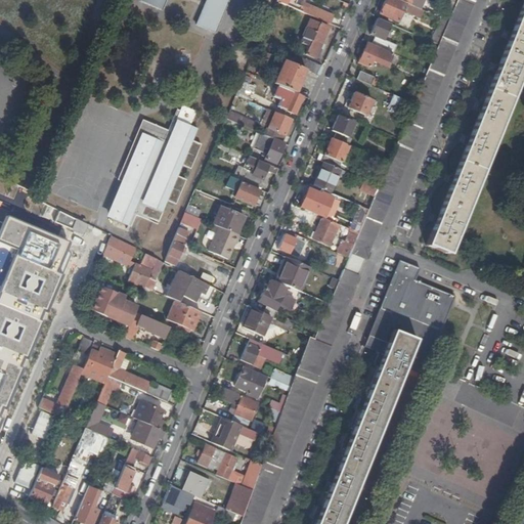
[(137,0),(137,1),(162,12),(167,0),(206,0),(195,26),(214,33),(228,0),(137,0)]
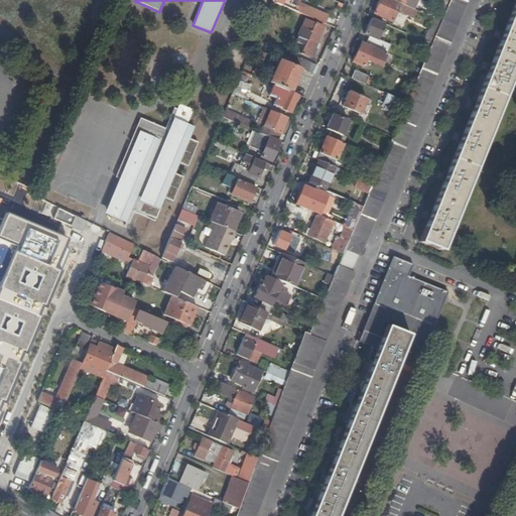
[(254,515),(337,312),(342,299),(352,273),(359,255),(381,205),(429,91),(467,0),(448,0),(440,21),(430,44),(421,68),(411,91),(406,103),(401,115),(391,138),(382,160),(372,184),(368,194),(365,202),(364,204),(362,207),(353,231),(343,254),(333,277),(329,287),(324,300),(311,328),(308,334),(303,332),(295,356),(288,372),(285,381),(283,385),(278,399),(276,406),(267,428),(266,432),(257,458),(247,484),(238,508),(236,514),(235,515),(254,515)]
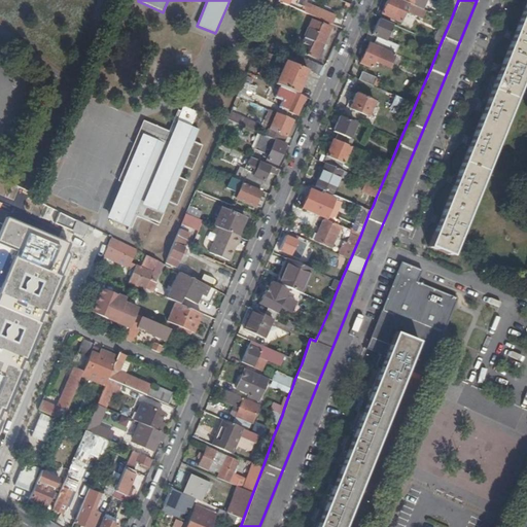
[(277,0),(277,2),(322,21),(330,25),(335,16),(297,1),(297,0),(277,0)]
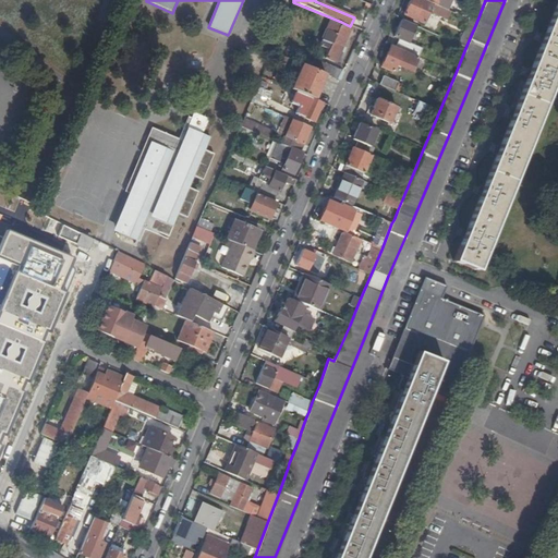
[(425,1),(423,0),(409,0),(403,15),(423,24),(427,14),(431,15),(432,13),(447,20),(450,12),(447,10),(425,1)]
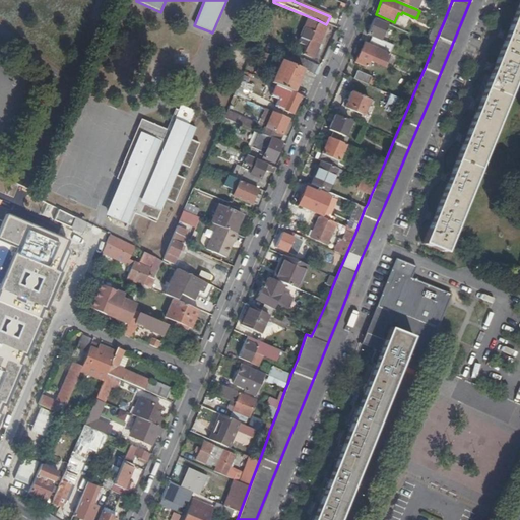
[(396,0),(396,1),(416,9),(420,0),(396,0)]
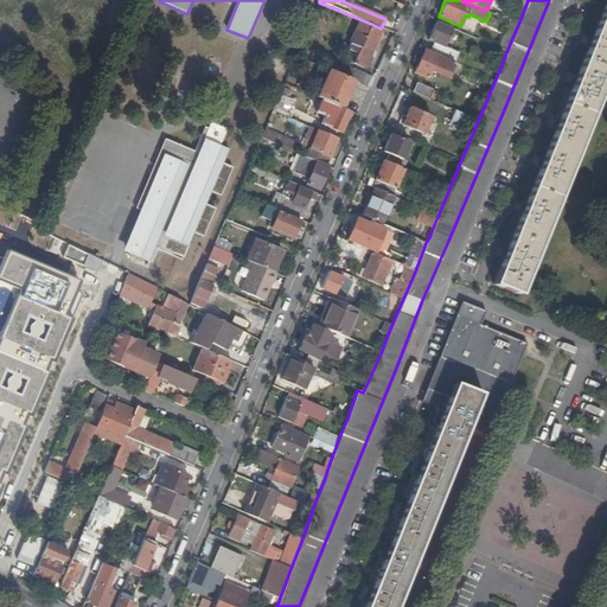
[(518,0),(510,21),(518,25),(528,0),(518,0)]
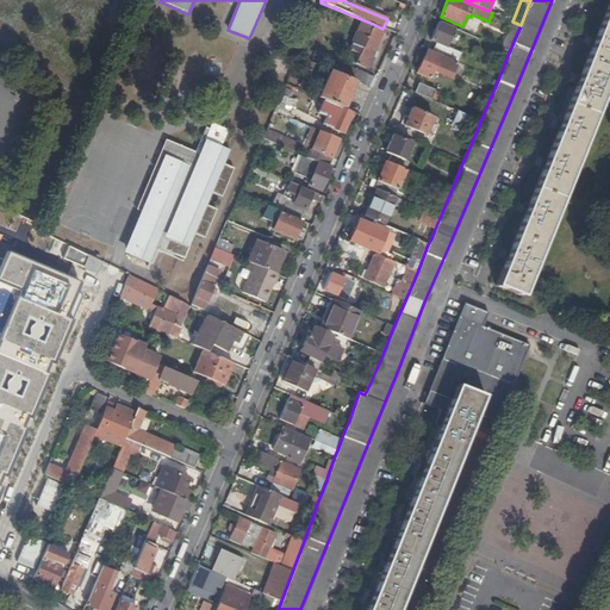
[(522,307),(526,307),(559,223),(592,138),(609,93),(609,8),(567,118),(510,260),(493,298),(502,303),(512,306),(522,307)]
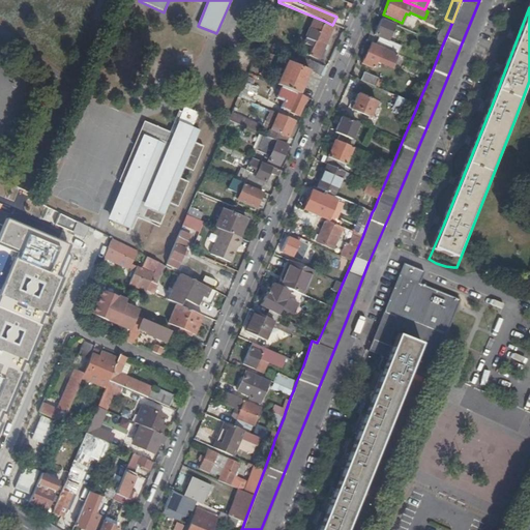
[(452,22),(445,19),(435,42),(442,46),(452,22)]
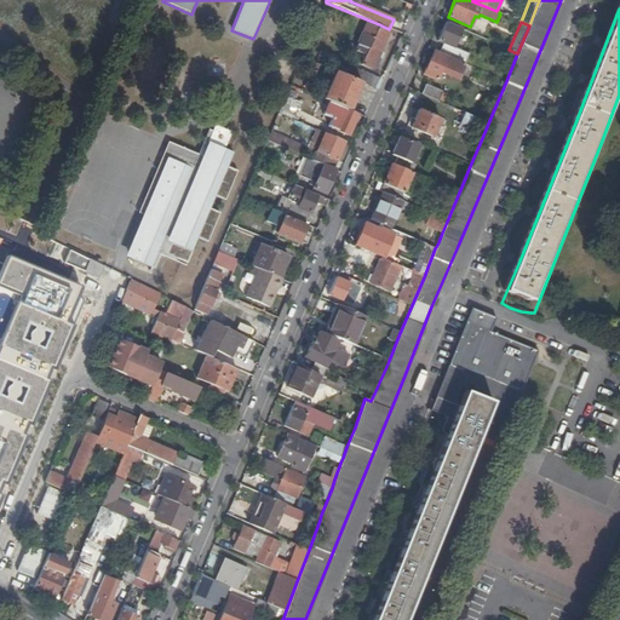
[(483,39),(446,23),(437,41),(442,44),(438,52),(464,63),(468,55),(453,49),(459,34),(481,44),(483,39)]
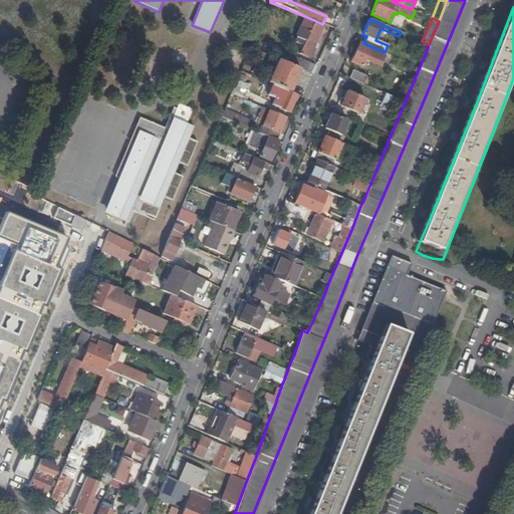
[(299,54),(308,58),(310,52),(313,53),(315,49),(317,45),(314,44),(321,27),(307,21),(303,29),(301,28),(294,42),(302,46),(299,54)]
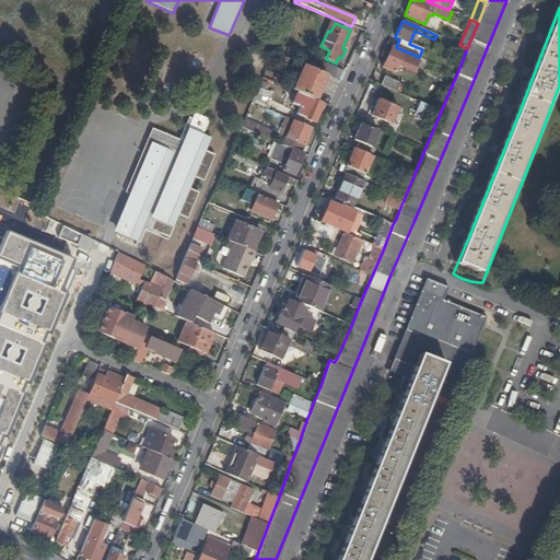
[(396,47),(392,46),(383,68),(394,72),(397,65),(413,71),(419,58),(419,57),(396,47)]
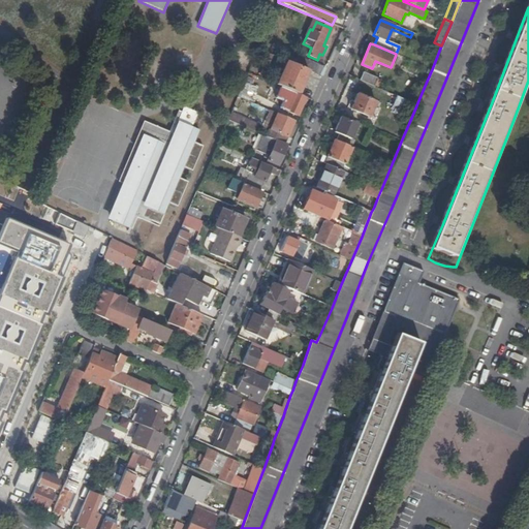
[(307,70),(321,76),(324,68),(304,60),(304,61),(301,67),(307,70)]
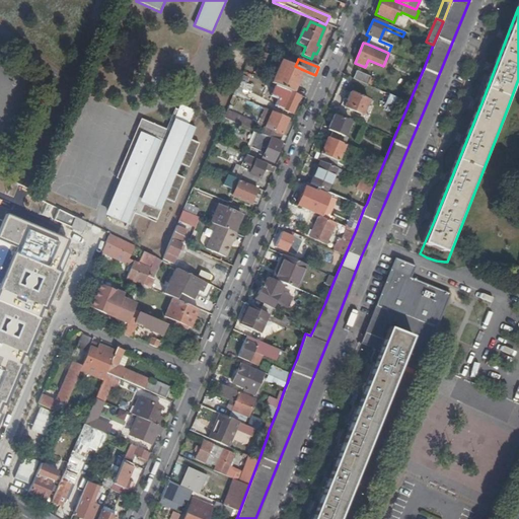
[(271,83),(291,92),(301,69),(295,66),(292,65),(281,60),(271,83)]
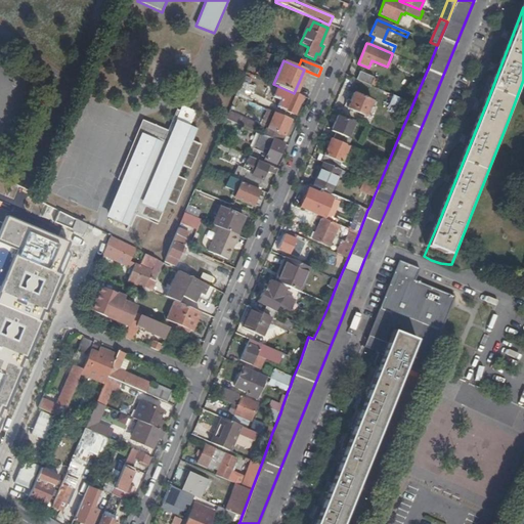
[(358,72),(355,80),(369,86),(373,78),(358,72)]
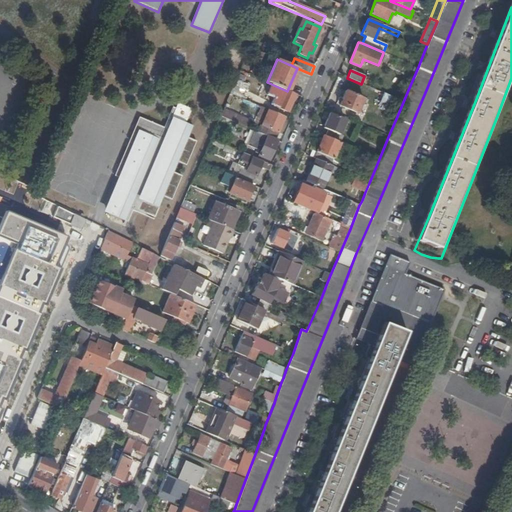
[(235,81),(230,94),(243,99),(248,86),(235,81)]
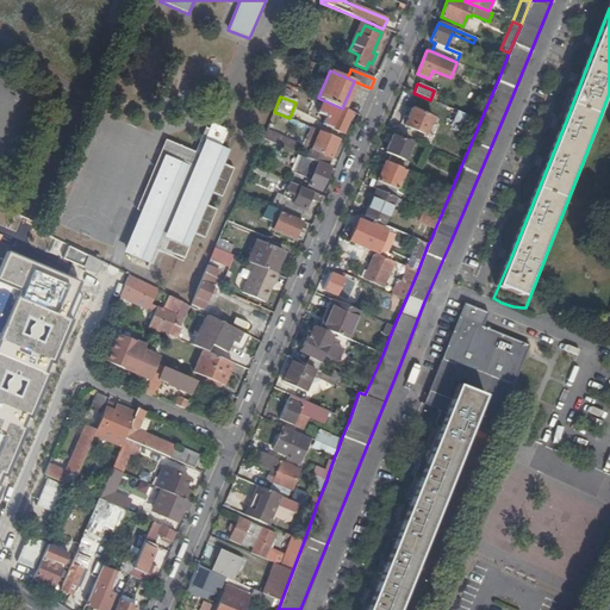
[(349,113),(322,101),(317,113),(325,118),(322,125),(341,134),(349,113)]
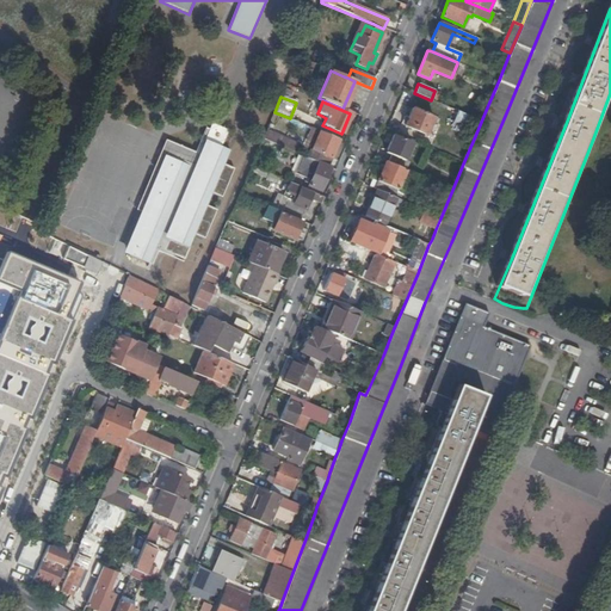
[(433,117),(413,109),(405,127),(425,136),(433,117)]
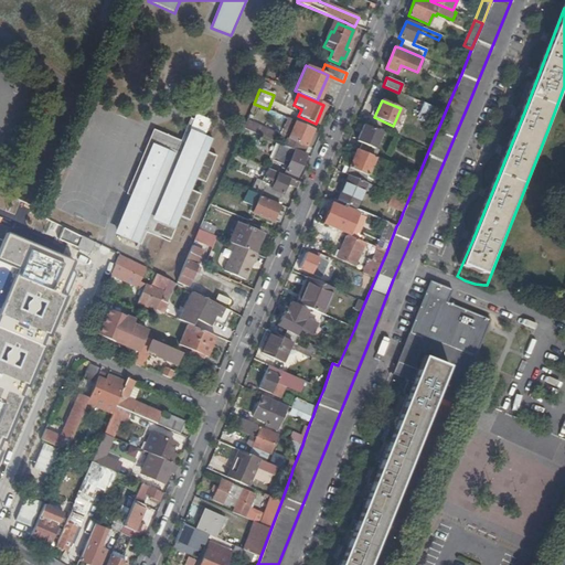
[(424,103),(419,113),(428,117),(433,107),(424,103)]
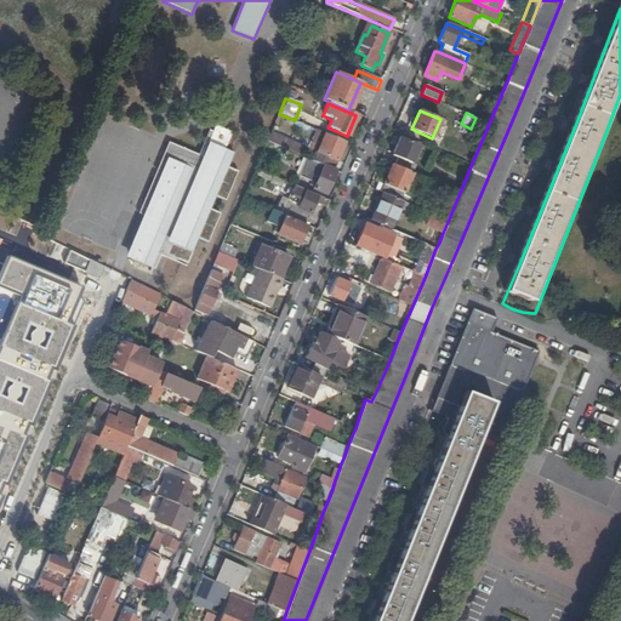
[(317,153),(325,134),(318,130),(309,149),(317,153)]
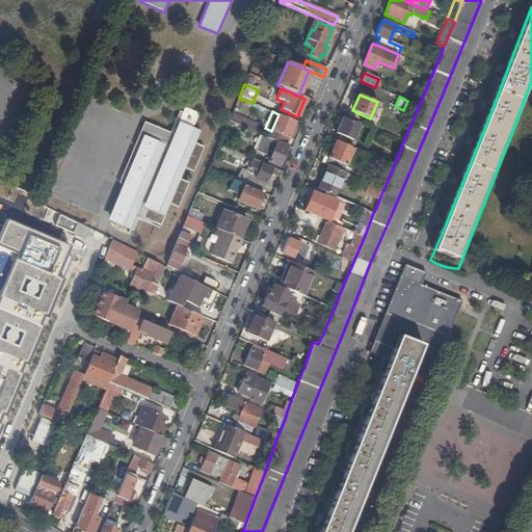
[(229,121),(243,127),(257,133),(260,127),(232,114),(229,121)]
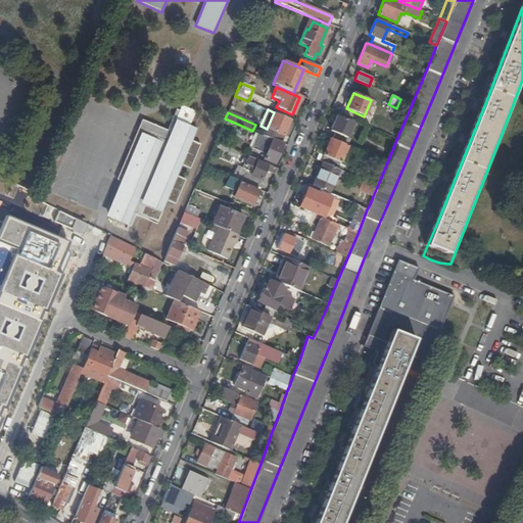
[(283,136),(290,120),(274,112),(267,129),(283,136)]
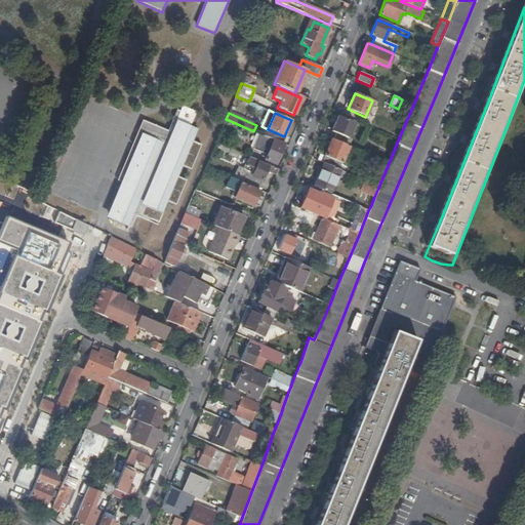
[(143,118),(116,179),(120,182),(106,217),(114,220),(113,226),(130,233),(136,218),(159,228),(168,205),(176,208),(189,179),(179,175),(183,168),(191,172),(203,144),(194,140),(199,128),(171,117),(166,128),(143,118)]
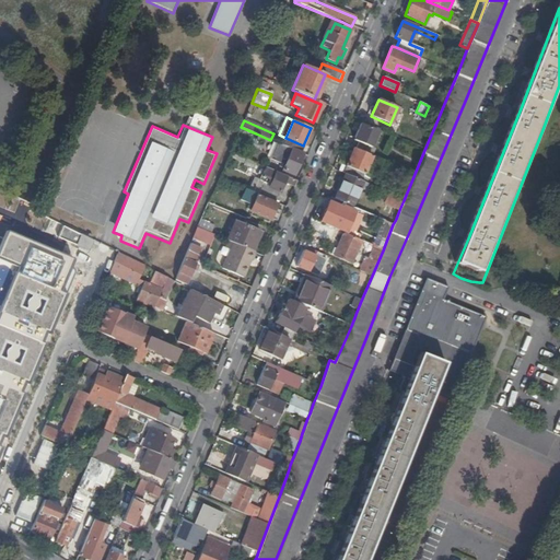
[(358,142),(356,149),(371,155),(374,149),(371,147),(377,132),(360,125),(353,140),(358,142)]
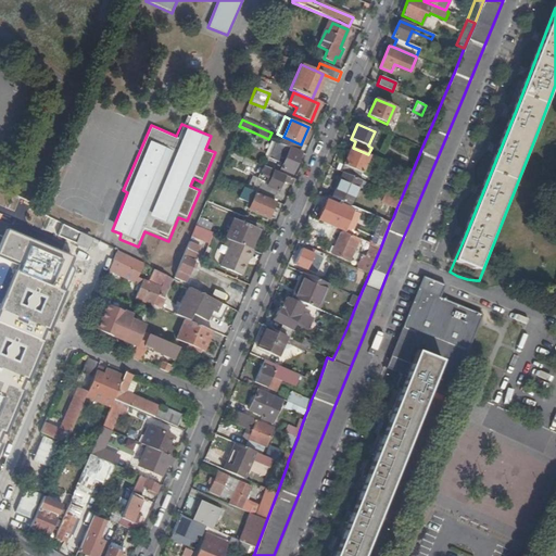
[(239,126),(235,135),(251,140),(254,133),(239,126)]
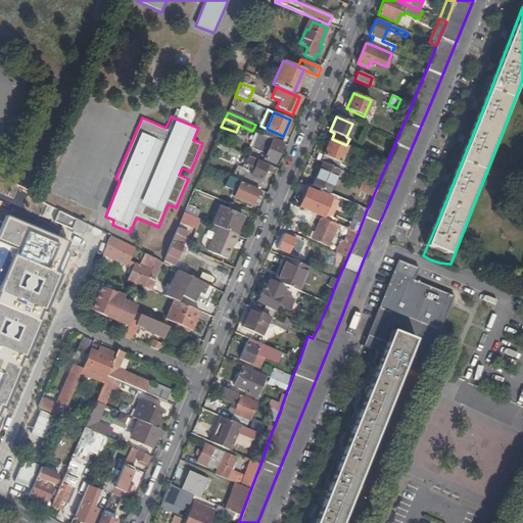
[(265,136),(280,143),(283,136),(267,129),(265,136)]
